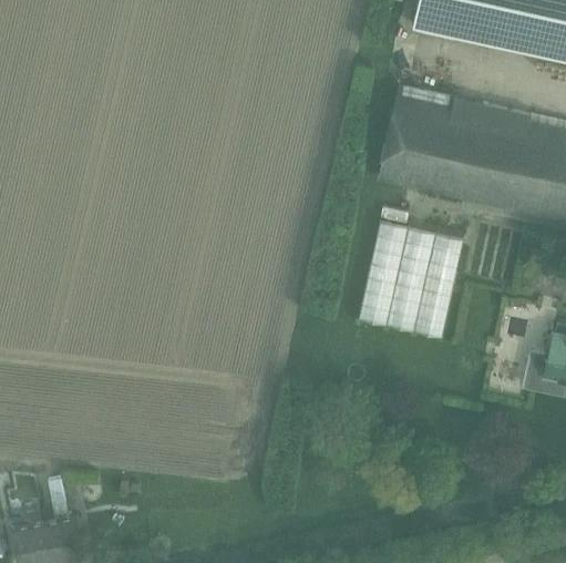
[(565,0),(418,0),(412,28),(565,61),(565,0)]
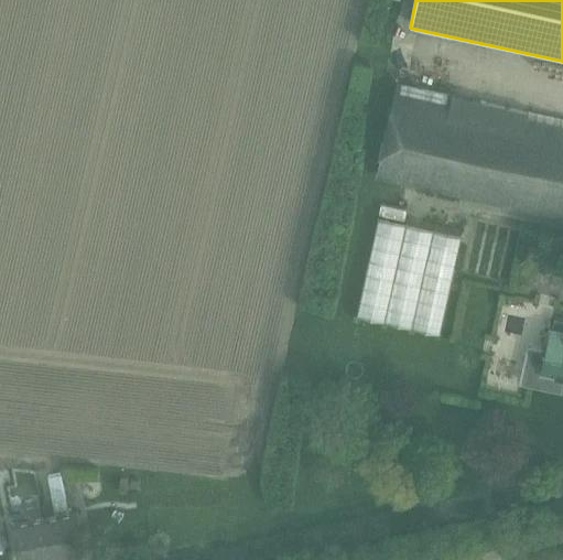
[(562,121),(398,84),(376,179),(562,222),(562,121)]
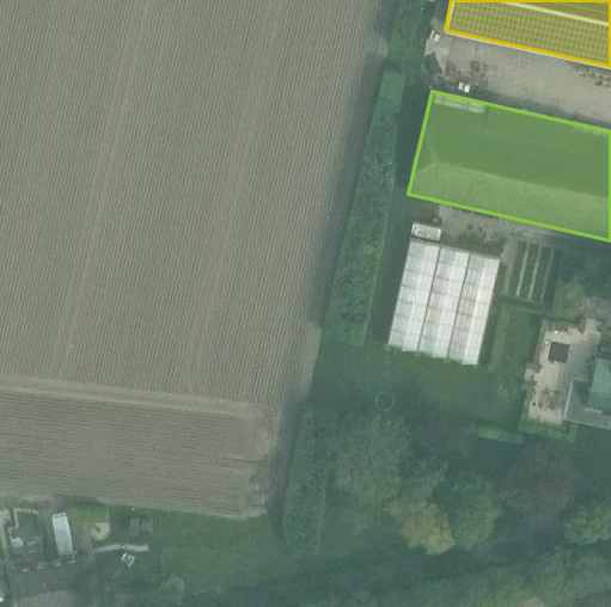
[(410,239),(386,345),(476,365),(499,259),(410,239)]
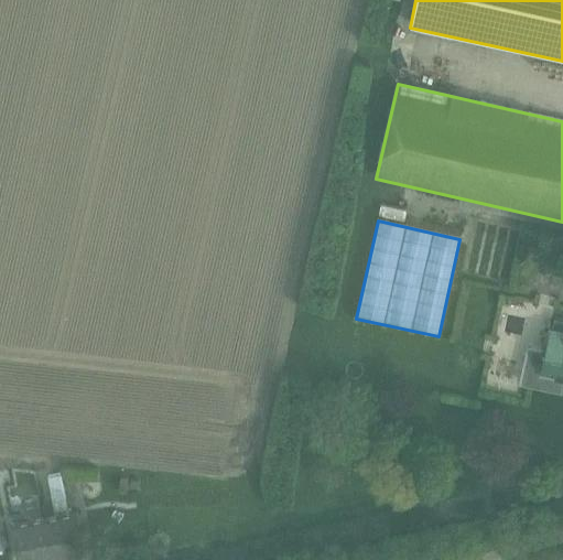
[(527,348),(519,386),(558,395),(561,380),(562,380),(562,323),(553,321),(551,331),(549,331),(544,353),(527,348)]
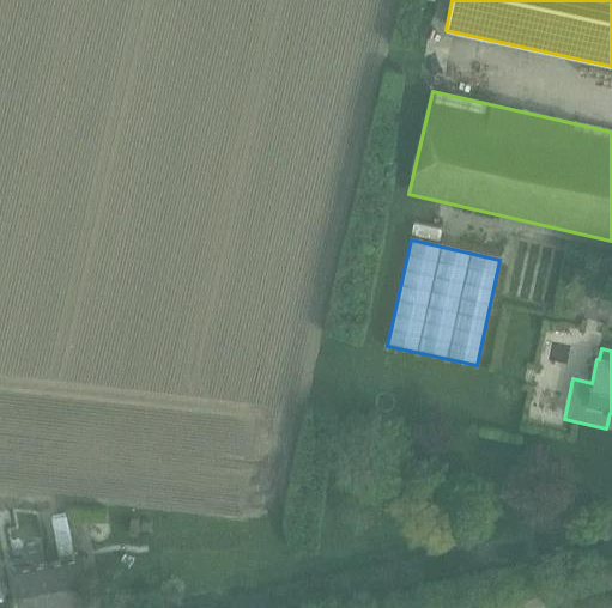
[(60,564),(46,566),(55,607),(67,607),(91,602),(83,559),(73,561),(65,518),(50,521),(53,532),(60,564)]
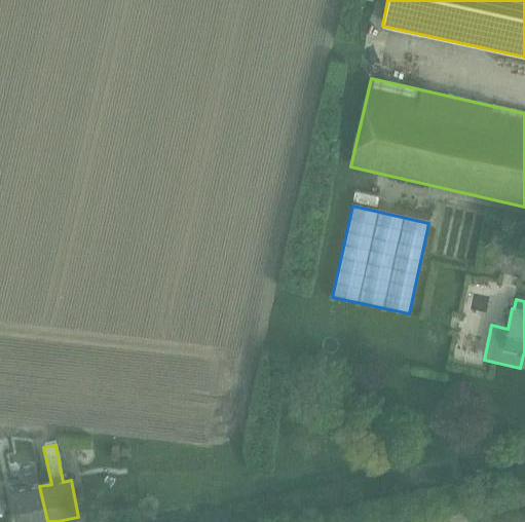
[(47,521),(39,486),(10,492),(15,521),(47,521)]
